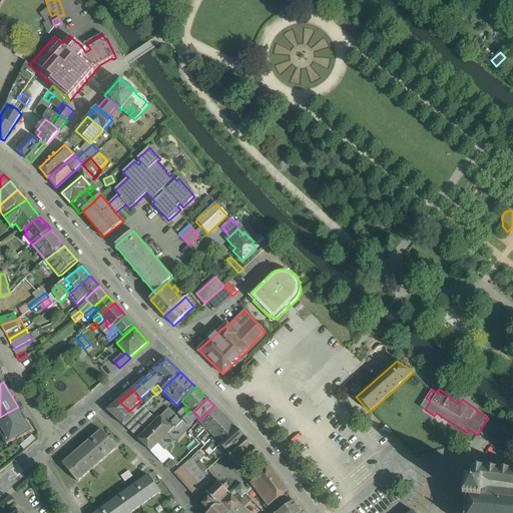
[(129,411),(118,401),(107,410),(124,426),(124,425),(135,416),(134,415),(129,411)]
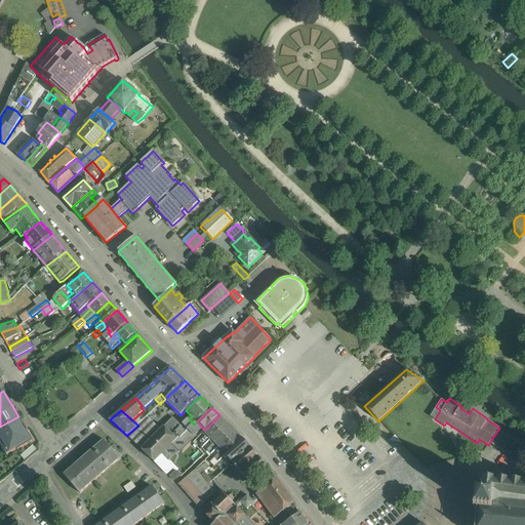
[(205,430),(204,432),(208,437),(210,439),(227,423),(219,415),(205,430)]
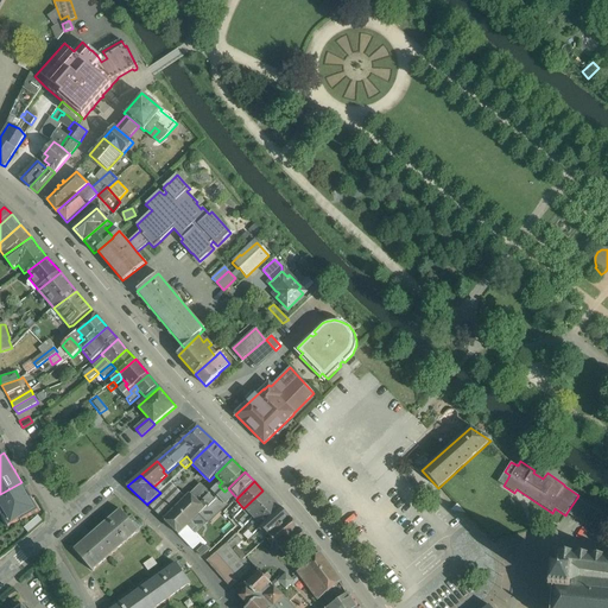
[(38,512),(21,482),(0,494),(0,513),(10,529),(38,512)]
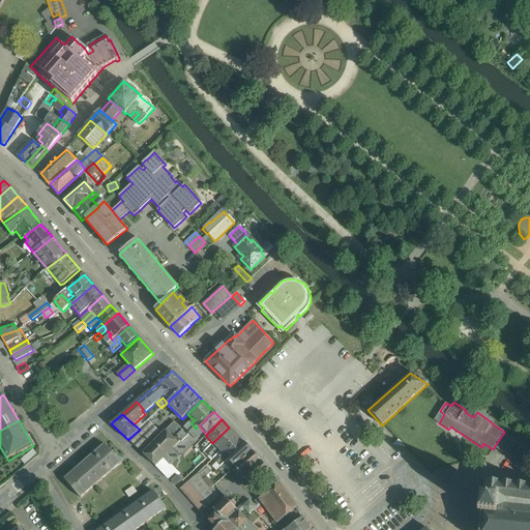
[(147,422),(139,429),(140,430),(128,439),(139,448),(156,431),(147,422)]
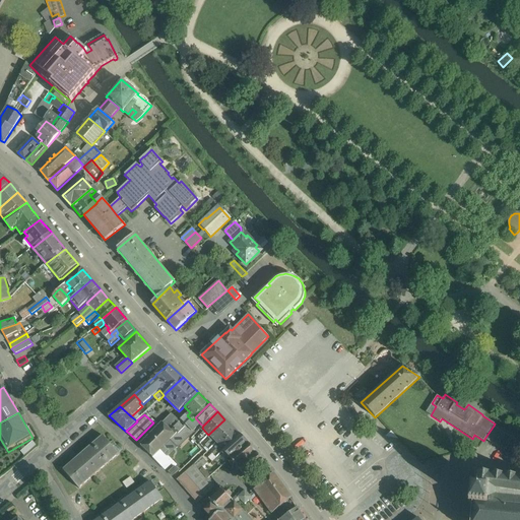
[(157,427),(140,445),(152,457),(171,439),(177,433),(178,432),(174,428),(180,423),(171,414),(163,423),(161,423),(157,427)]
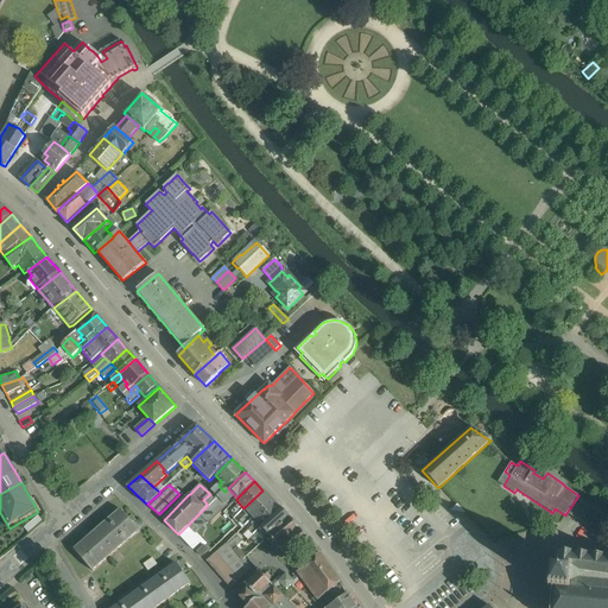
[(210,494),(203,500),(208,505),(207,506),(208,507),(225,492),(219,486),(210,494)]
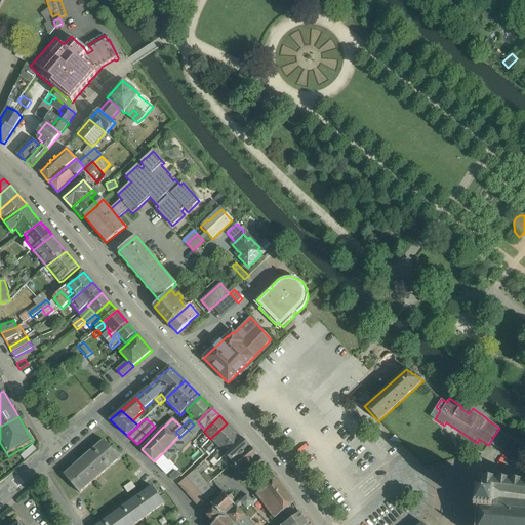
[(194,425),(179,438),(178,437),(172,443),(179,451),(180,450),(186,445),(187,445),(196,436),(195,435),(202,428),(197,421),(194,425)]
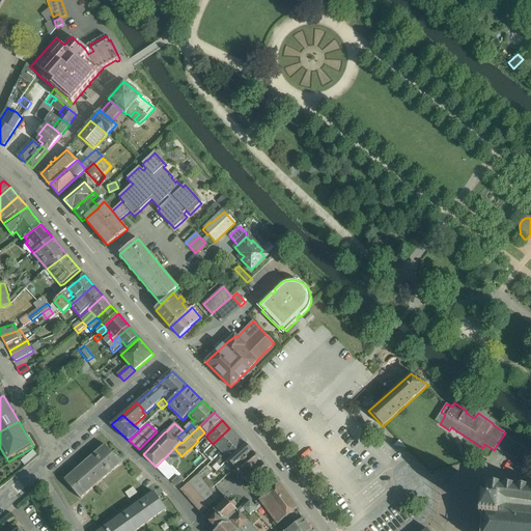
[(229,428),(213,444),(218,449),(221,452),(238,436),(229,428)]
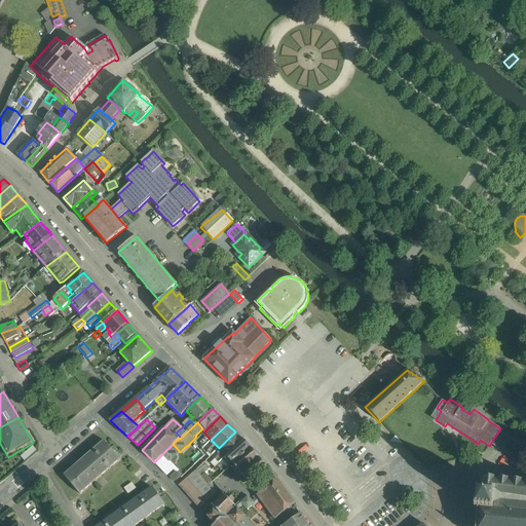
[(155,427),(138,445),(142,450),(159,431),(155,427)]
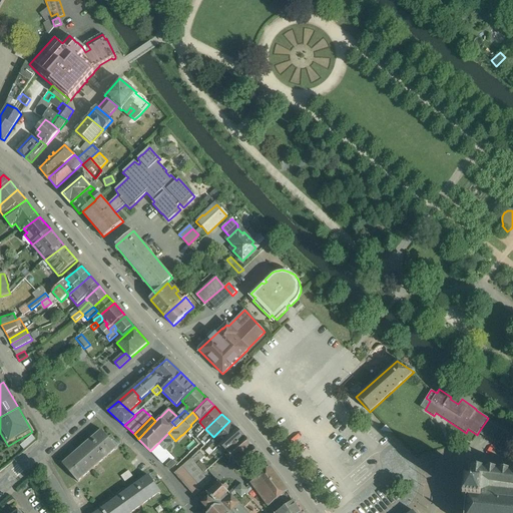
[(506,433),(487,420),(478,433),(498,446),(506,433)]
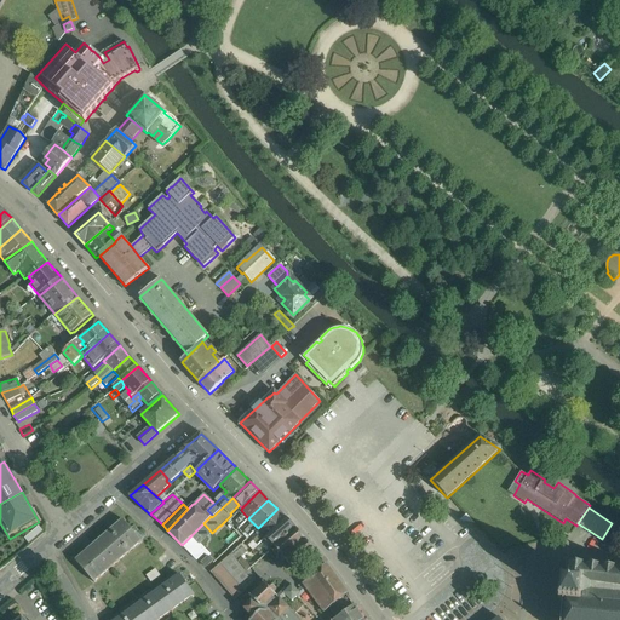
[(277,509),(258,528),(264,534),(267,538),(286,518),(277,509)]
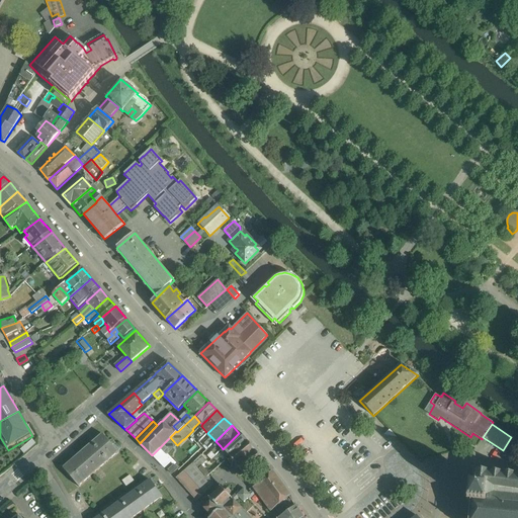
[(193,430),(184,439),(183,439),(178,444),(191,458),(201,449),(191,437),(195,432),(193,430)]
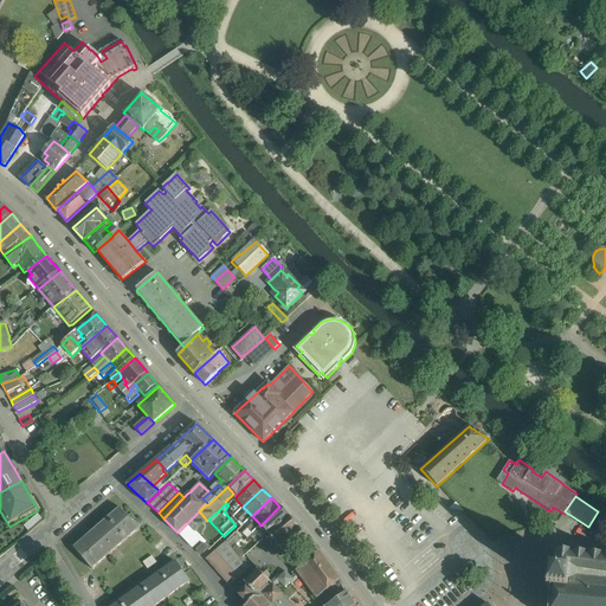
[(236,507),(231,511),(234,515),(243,507),(240,504),(238,508),(236,507)]
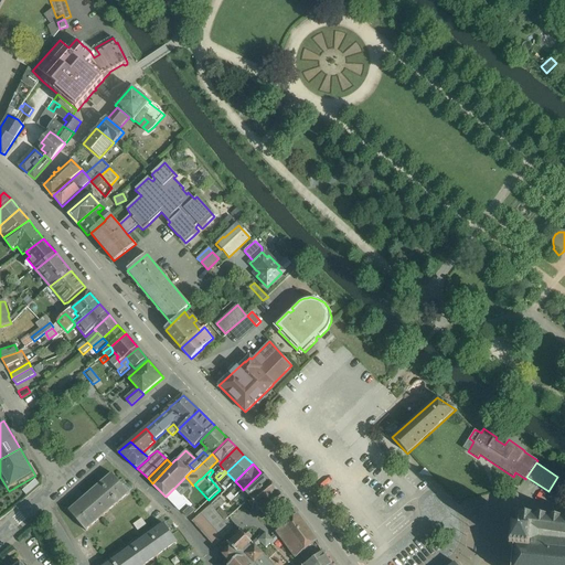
[(112,473),(68,511),(86,530),(128,492),(112,473)]
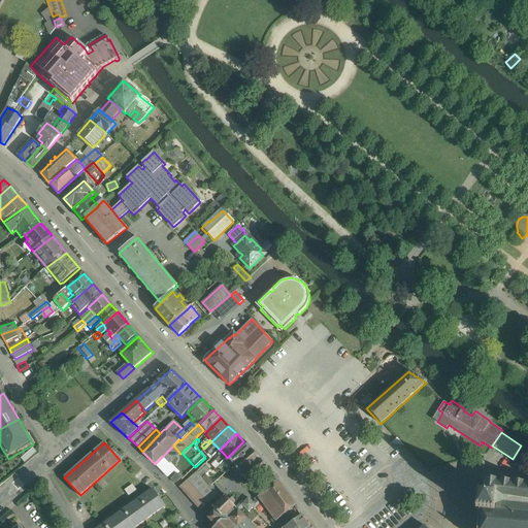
[(217,447),(209,454),(212,457),(220,450),(217,447)]
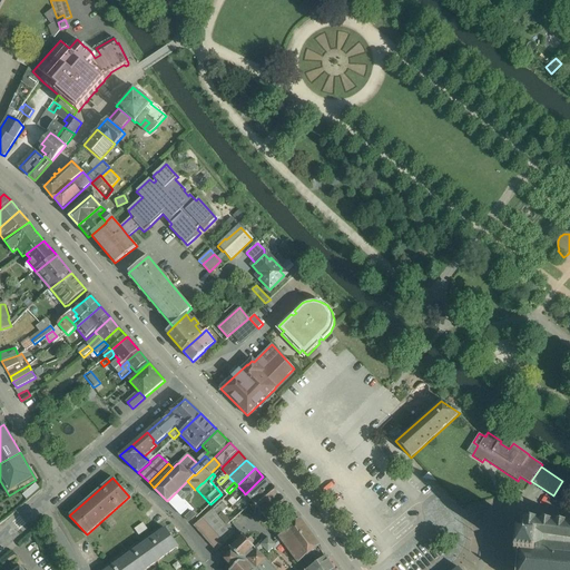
[(272,485),(252,502),(269,523),(290,508),(272,485)]
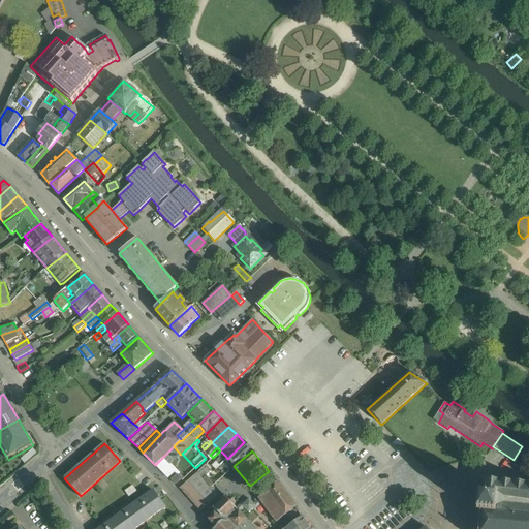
[(222,459),(221,458),(216,462),(220,466),(228,459),(227,459),(225,456),(222,459)]
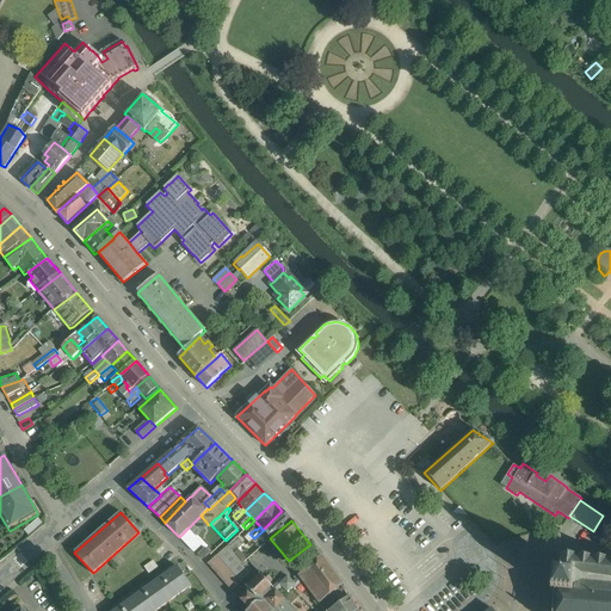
[(245,545),(238,537),(229,545),(236,554),(245,545)]
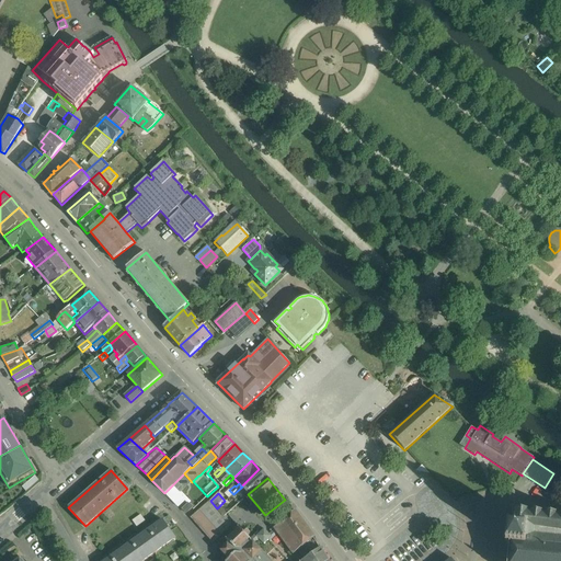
[(210,501),(190,518),(213,542),(231,526),(222,516),(217,508),(210,501)]
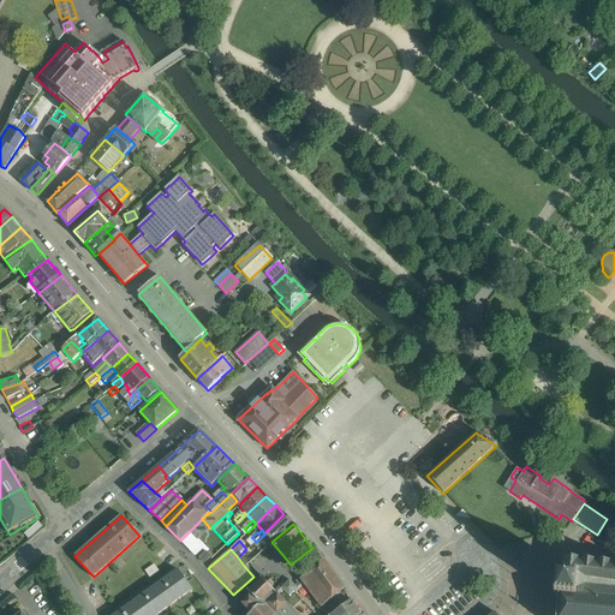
[(250,550),(246,549),(238,557),(244,566),(256,556),(250,550)]
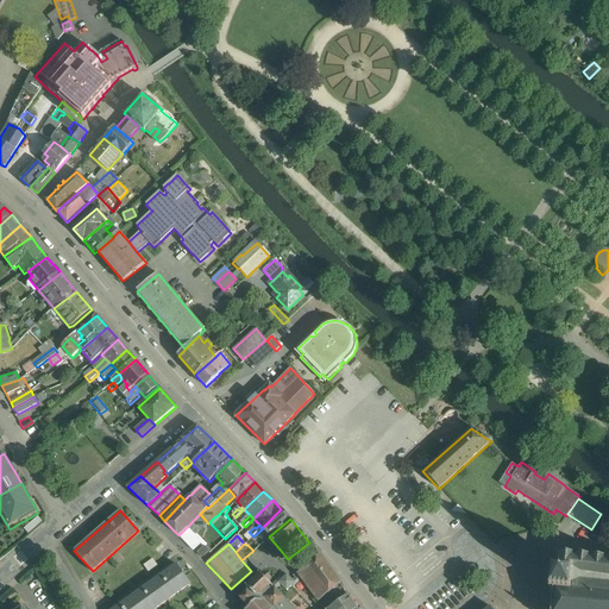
[(608,608),(608,558),(607,558),(607,554),(606,554),(604,558),(591,556),(591,553),(589,553),(589,556),(576,554),(576,551),(573,551),(573,553),(559,552),(557,550),(556,551),(557,553),(556,569),(551,569),(548,590),(553,590),(551,608),(608,608)]
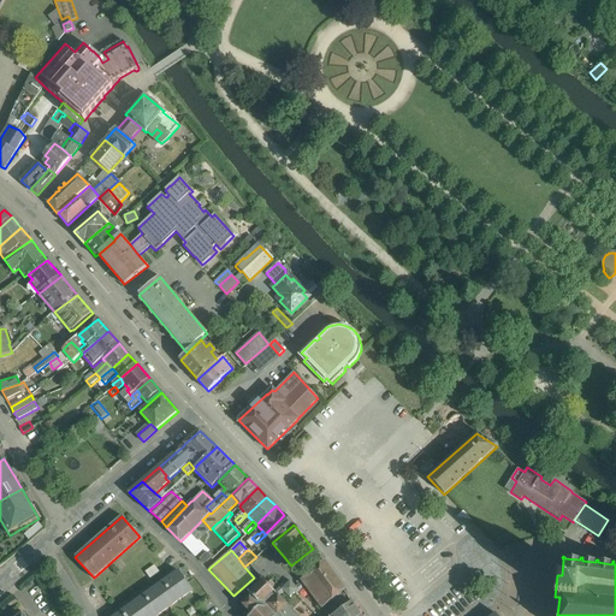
[(339,582),(324,562),(301,581),(302,581),(306,586),(321,609),(339,594),(344,591),(339,582)]
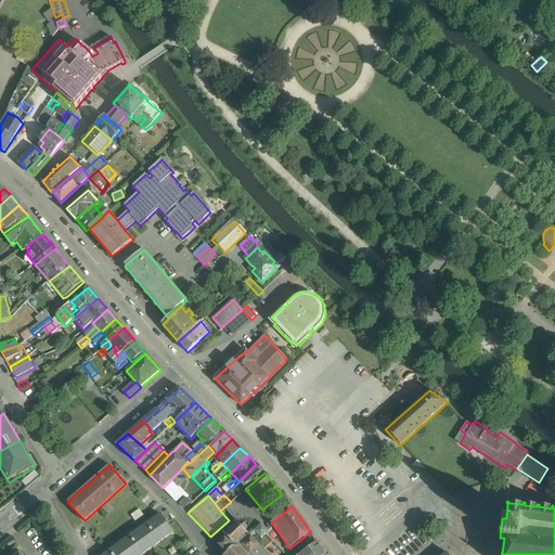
[(173,532),(162,514),(130,537),(143,554),(173,532)]
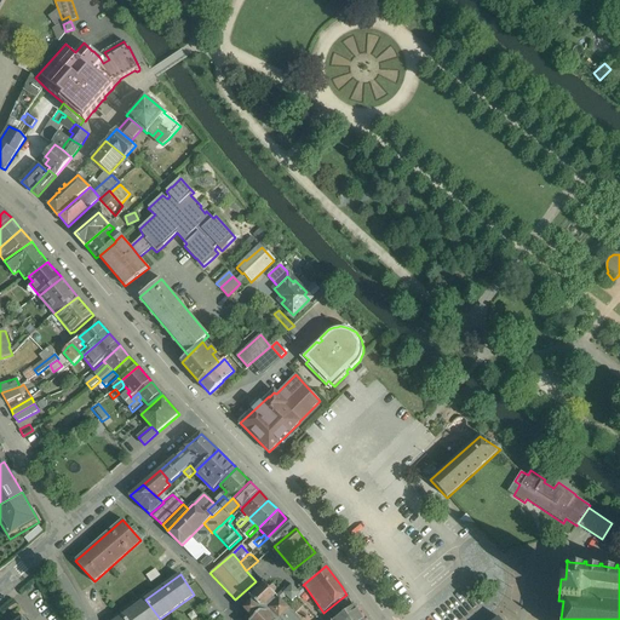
[(294,587),(292,590),(290,587),(287,590),(285,589),(276,596),(263,583),(250,597),(256,603),(254,604),(251,602),(244,609),(251,618),(254,614),(256,615),(251,619),(281,619),(290,610),(281,601),(286,596),(292,602),(297,597),(298,598),(308,590),(304,585),(298,591),(294,587)]
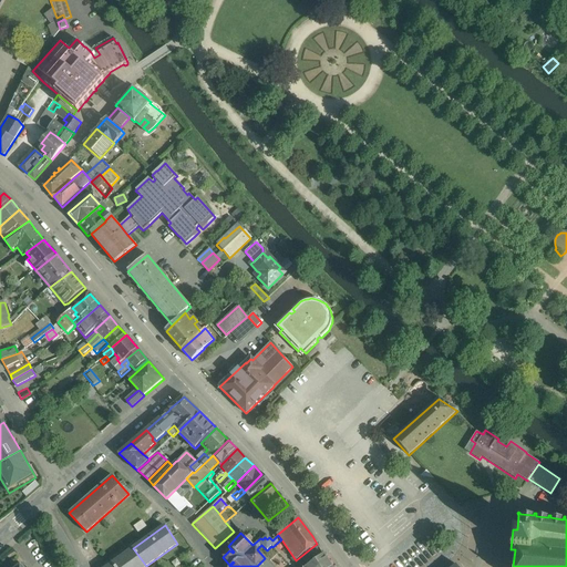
[(312,547),(300,557),(305,562),(317,552),(312,547)]
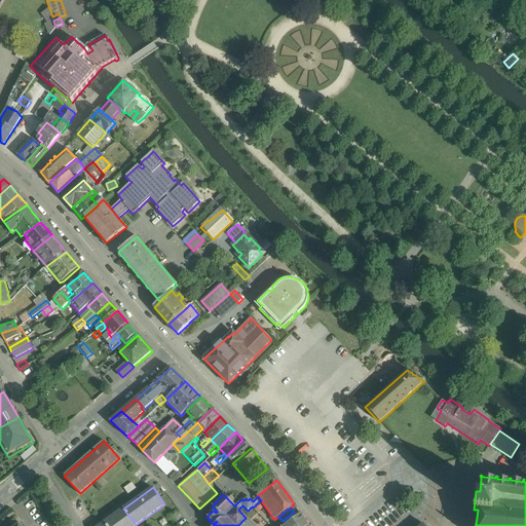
[(134,525),(136,525),(123,509),(98,525),(134,525)]
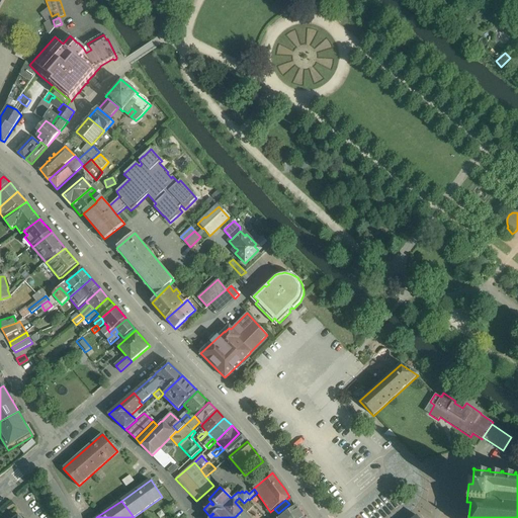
[(303,517),(295,506),(279,517),(303,517)]
